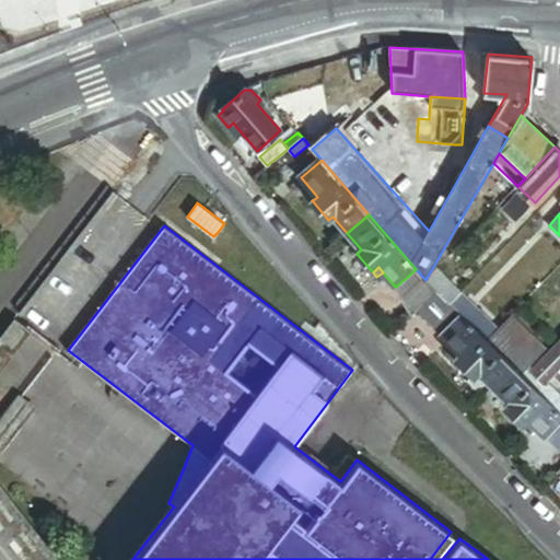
[(426,281),(415,270),(396,287),(418,311),(426,304),(421,300),(432,288),(426,281)]
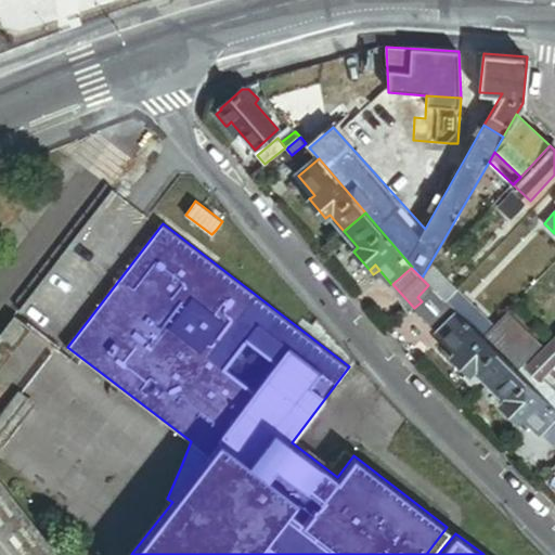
[(440,296),(449,304),(457,294),(430,269),(422,278),(422,279),(428,285),(434,291),(440,296)]
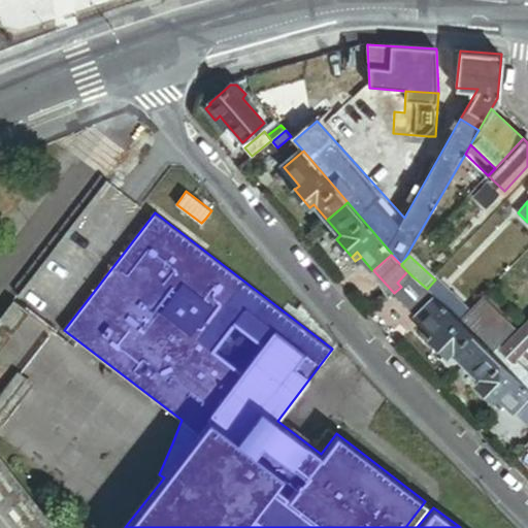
[(366,274),(371,269),(361,257),(355,261),(366,274)]
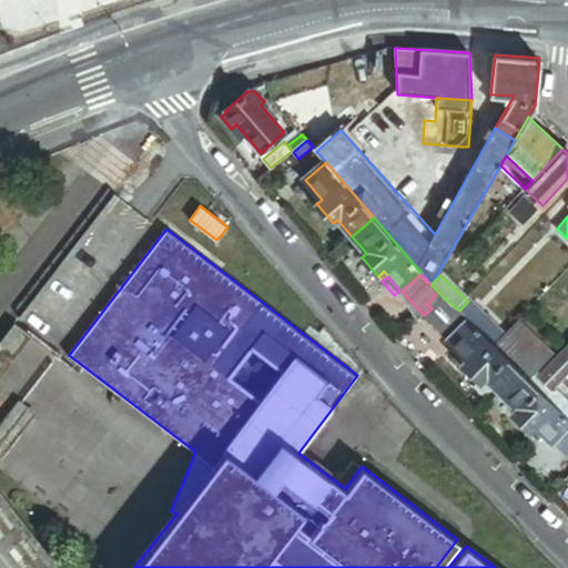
[(433,310),(444,297),(438,292),(427,304),(432,308),(433,310)]
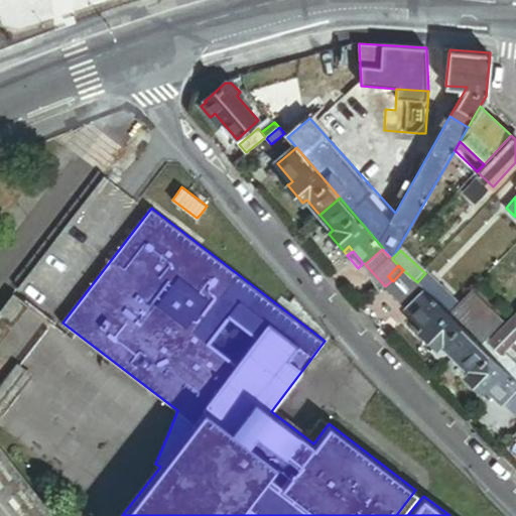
[(409,276),(409,275),(403,270),(393,281),(394,282),(398,286),(409,276)]
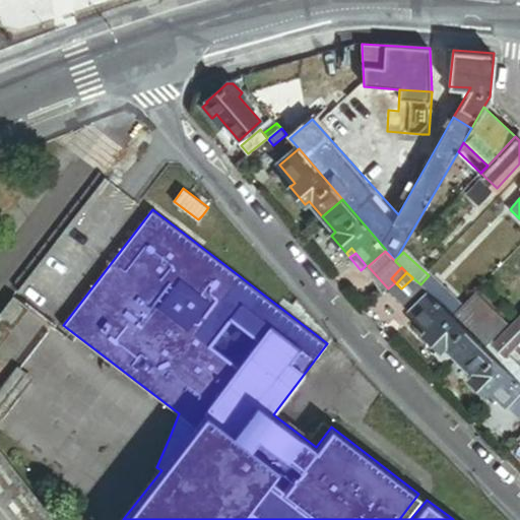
[(463,309),(429,275),(420,284),(430,294),(430,293),(455,317),(463,309)]
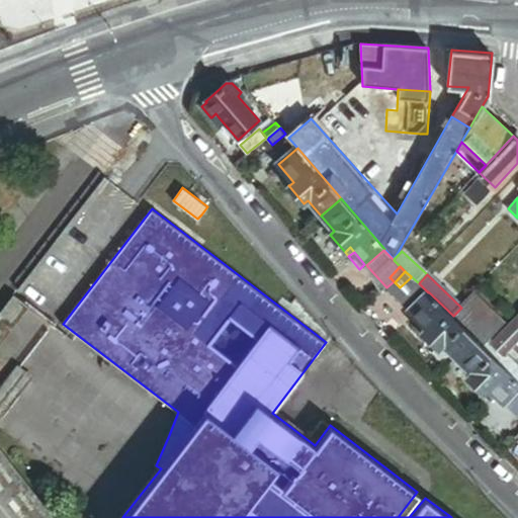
[(427,293),(411,277),(400,287),(396,283),(390,288),(411,309),(427,293)]
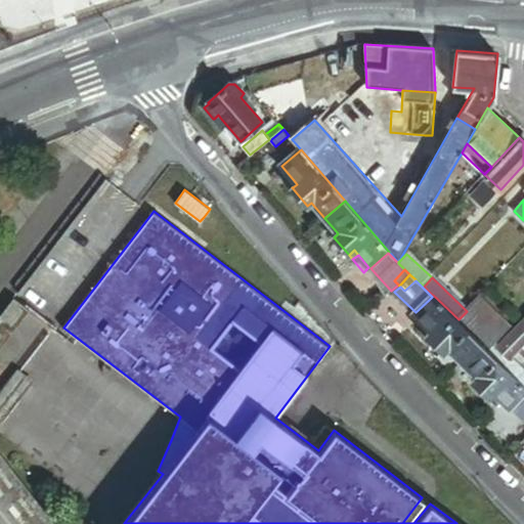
[(481,343),(457,320),(433,296),(432,297),(416,312),(416,313),(428,325),(433,331),(429,335),(428,336),(444,351),(447,348),(448,348),(462,361),(481,343)]
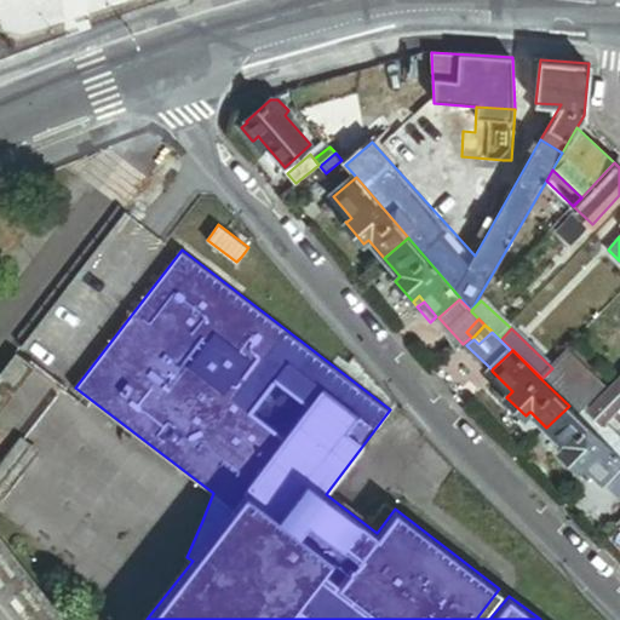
[(36,366),(17,351),(0,372),(0,413),(16,392),(36,366)]
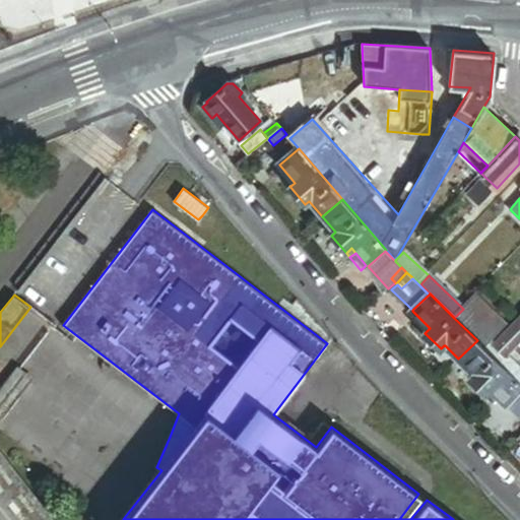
[(463,309),(455,317),(454,318),(477,340),(485,348),(497,337),(507,326),(476,296),(463,309)]
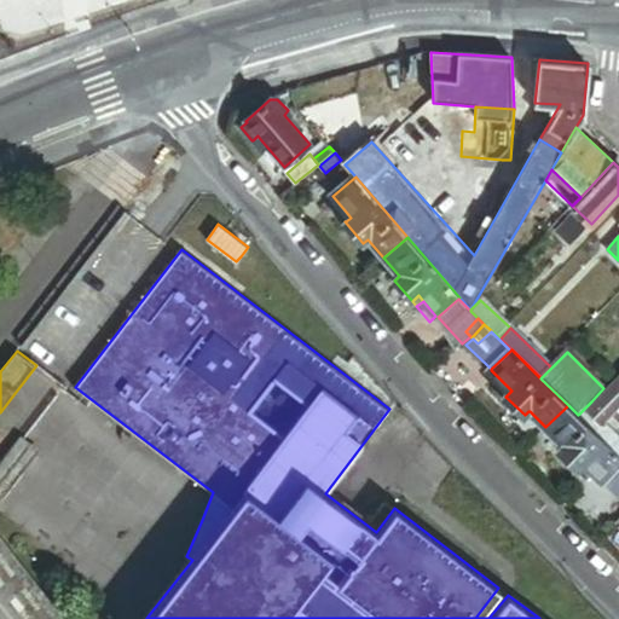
[(618,381),(596,406),(595,408),(609,421),(618,410),(618,381)]
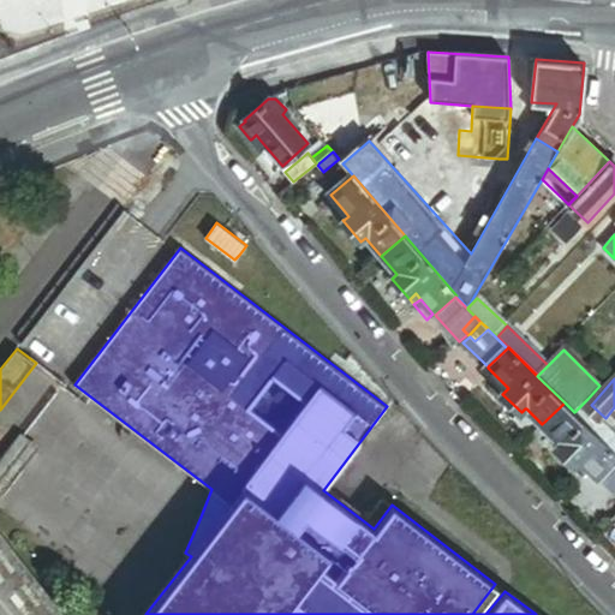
[(497,387),(503,393),(508,388),(502,382),(497,387)]
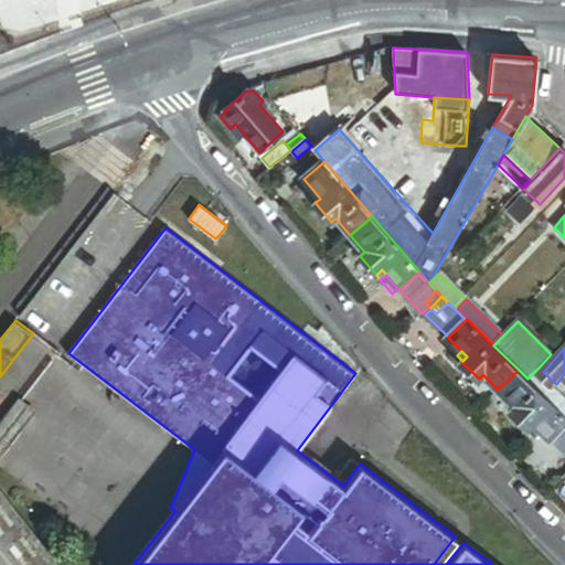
[(544,371),(540,366),(528,379),(545,396),(546,395),(555,386),(556,384),(543,372),(544,371)]
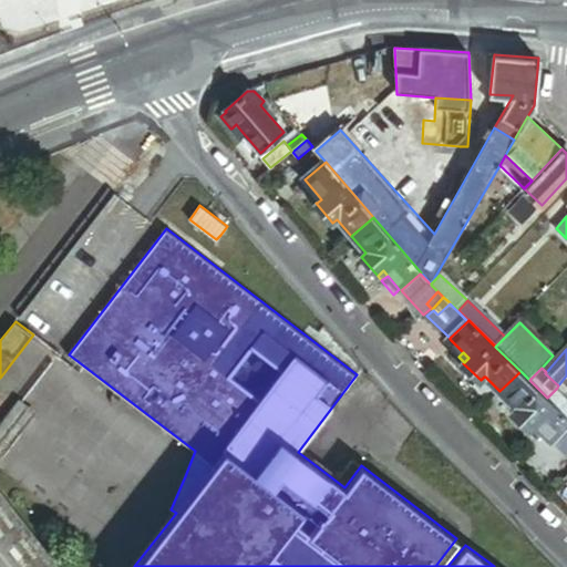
[(529,380),(521,371),(500,391),(516,408),(513,411),(531,430),(536,424),(554,443),(566,455),(566,416),(547,398),(529,380)]
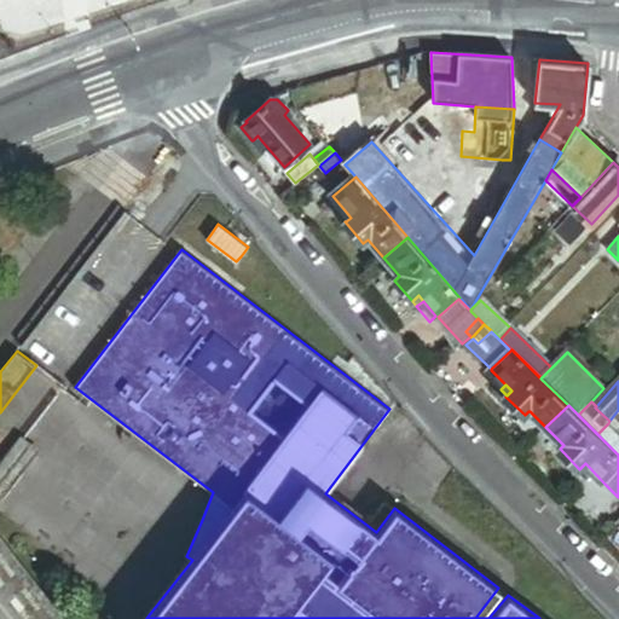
[(618,452),(618,433),(608,423),(599,433),(618,452)]
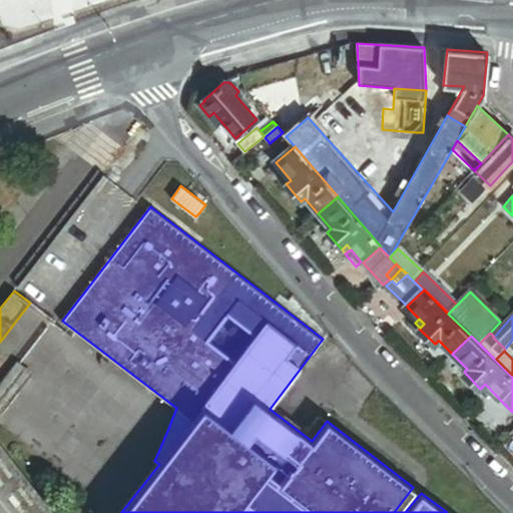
[(0,385),(0,417),(35,373),(19,361),(16,366),(0,385)]
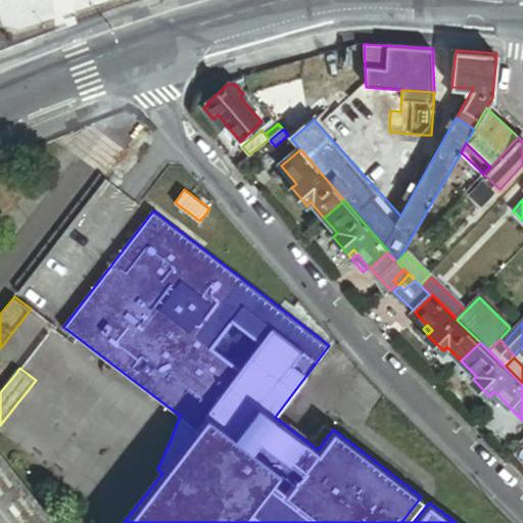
[(0,522),(53,522),(0,455),(0,522)]
